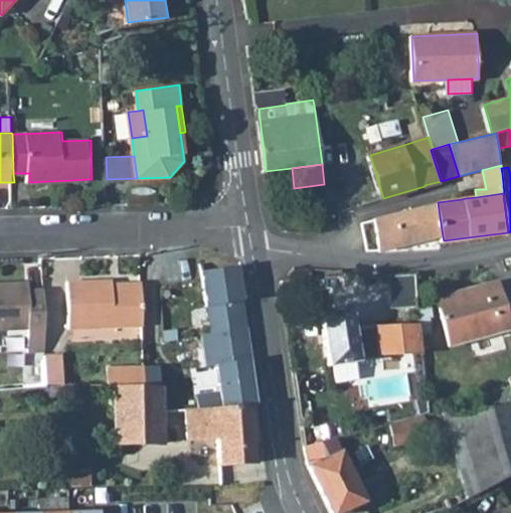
[(381,247),(381,249),(443,236),(438,202),(376,217),(377,219),(381,247)]
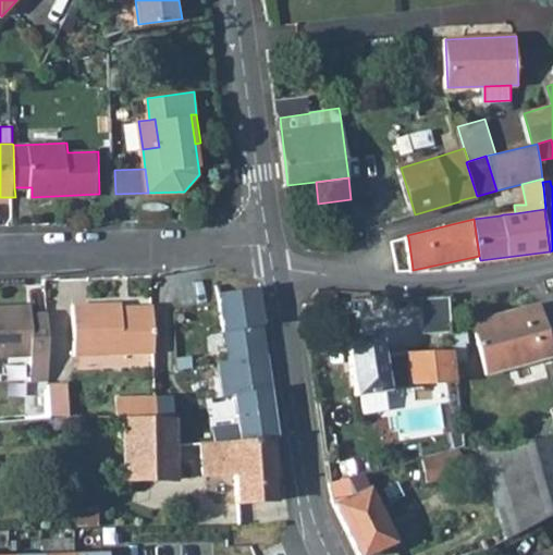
[(221,360),(221,361),(268,354),(258,286),(220,292),(231,358),(221,360)]
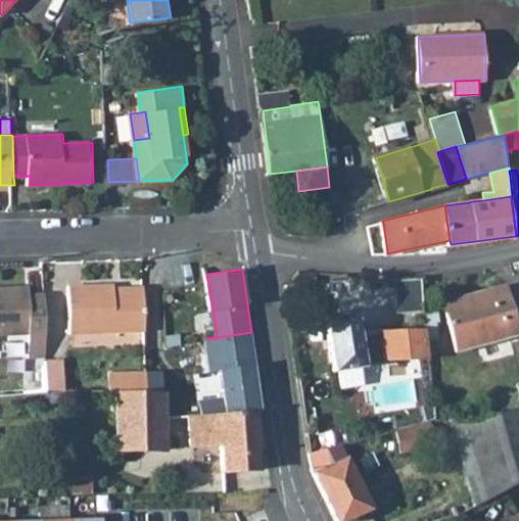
[(402,309),(427,306),(425,276),(399,278),(402,309)]
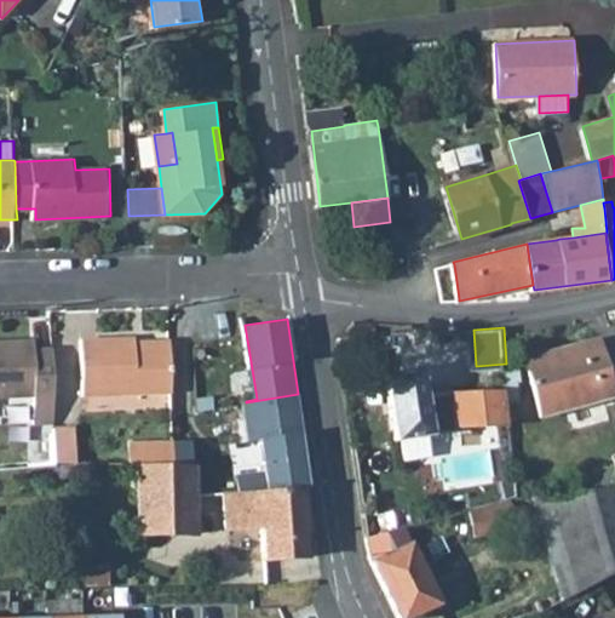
[(138,337),(84,338),(86,395),(174,393),(173,344),(138,345),(138,341),(138,337)]
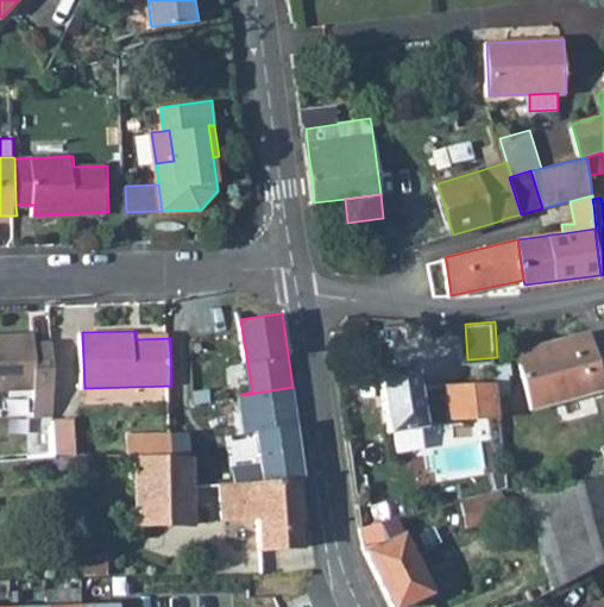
[(520,351),(534,408),(603,390),(603,376),(590,331),(520,351)]
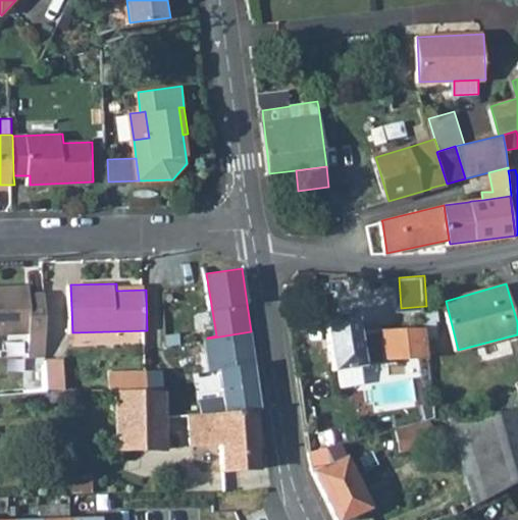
[(0,332),(31,332),(31,340),(32,363),(48,362),(48,359),(48,340),(46,293),(31,294),(31,286),(0,287),(0,332)]
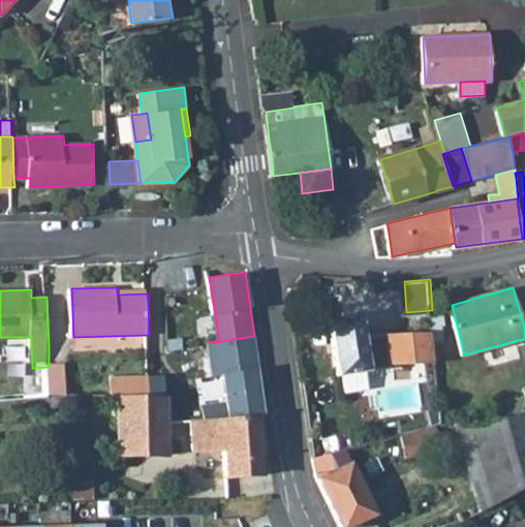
[(339,374),(370,370),(370,367),(373,366),(373,370),(396,367),(395,363),(395,362),(412,361),(412,362),(415,362),(415,361),(432,360),(432,362),(437,362),(434,332),(388,333),(365,338),(361,313),(331,318),(339,374)]
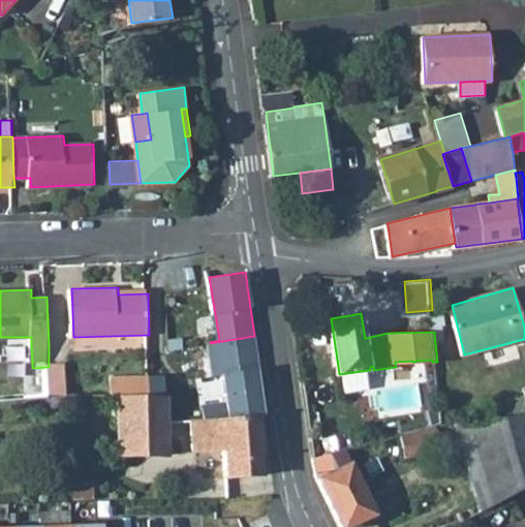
[(254,336),(210,343),(215,374),(223,373),(227,401),(204,405),(206,421),(260,417),(268,417),(254,336)]
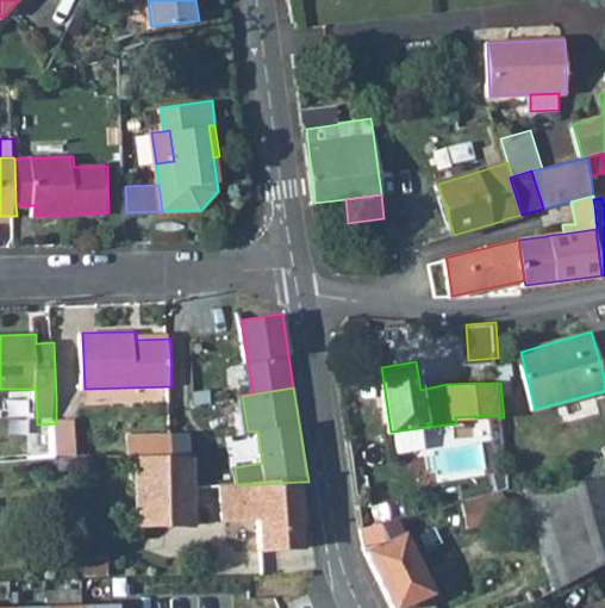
[(57,441),(57,457),(67,456),(78,454),(79,454),(78,419),(56,420),(56,423),(57,441)]
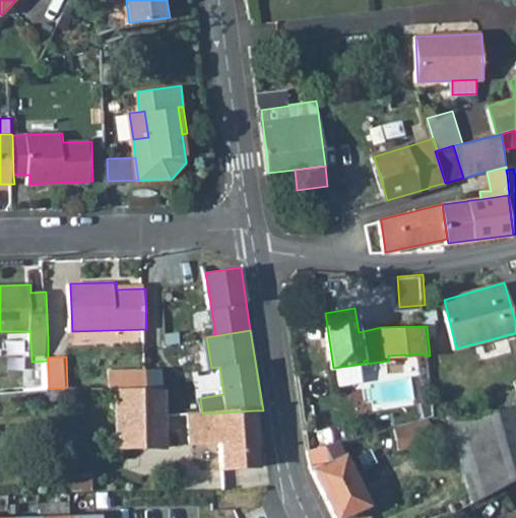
[(112,388),(118,388),(147,388),(147,369),(111,370),(112,388)]
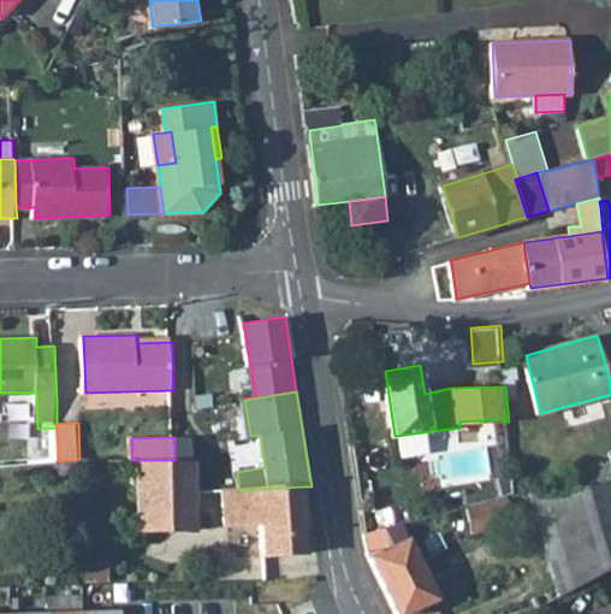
[(47,446),(48,461),(58,461),(58,446),(47,446)]
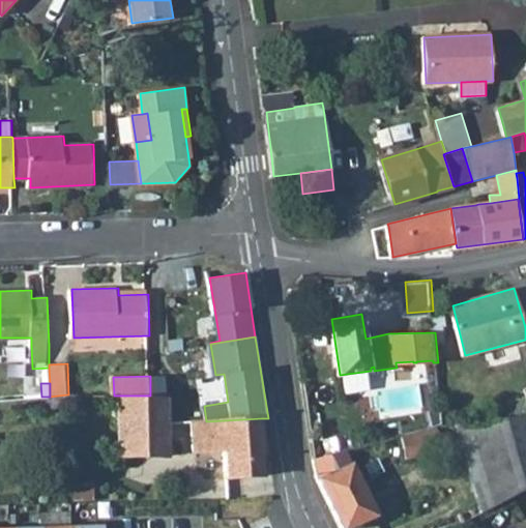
[(57,407),(68,407),(67,394),(58,396),(57,407)]
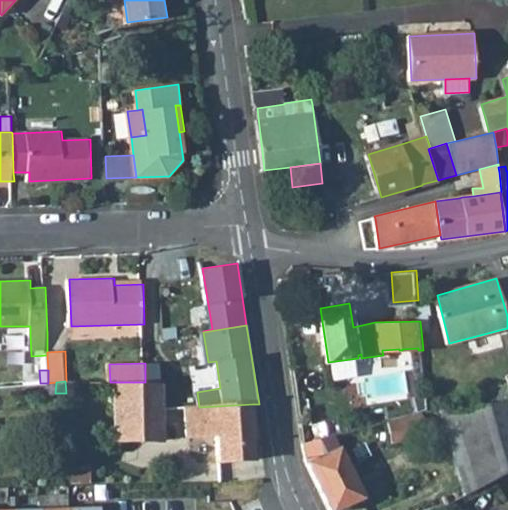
[(161,383),(145,382),(116,382),(117,439),(163,440),(161,383)]
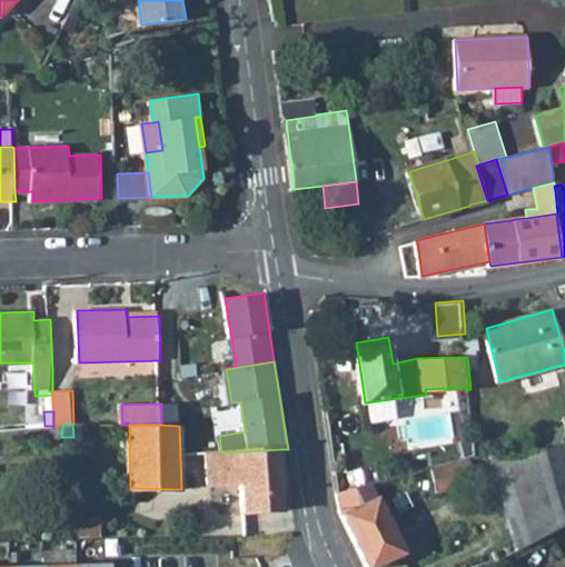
[(547,431),(551,447),(564,443),(564,427),(547,431)]
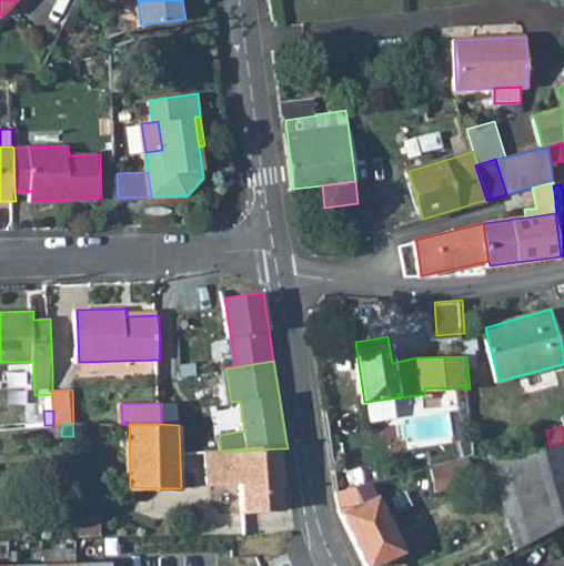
[(471,456),(476,454),(474,440),(461,441),(463,457),(471,456)]
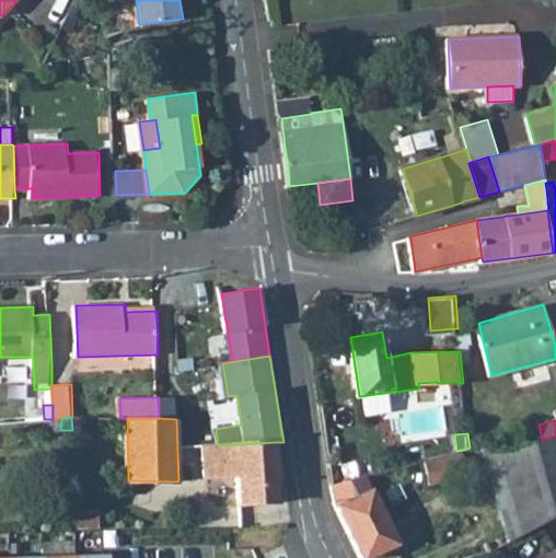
[(498,500),(510,542),(555,515),(555,436),(542,440),(499,451),(482,444),(493,477),(498,500)]
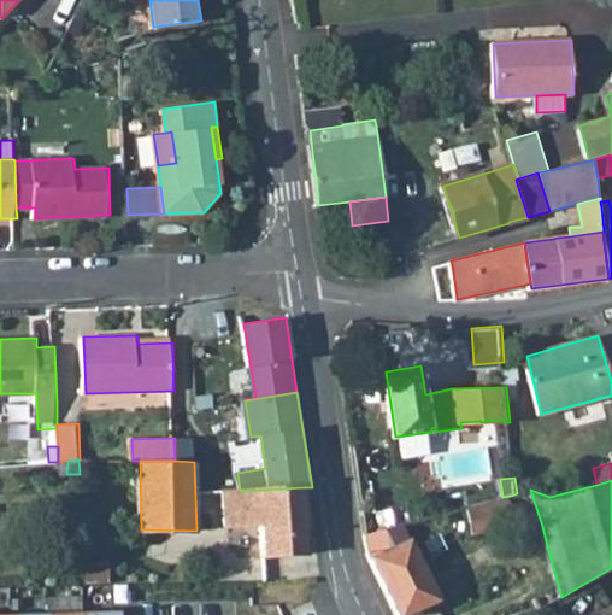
[(307,554),(304,487),(240,491),(225,492),(227,526),(264,523),(265,556),(307,554)]
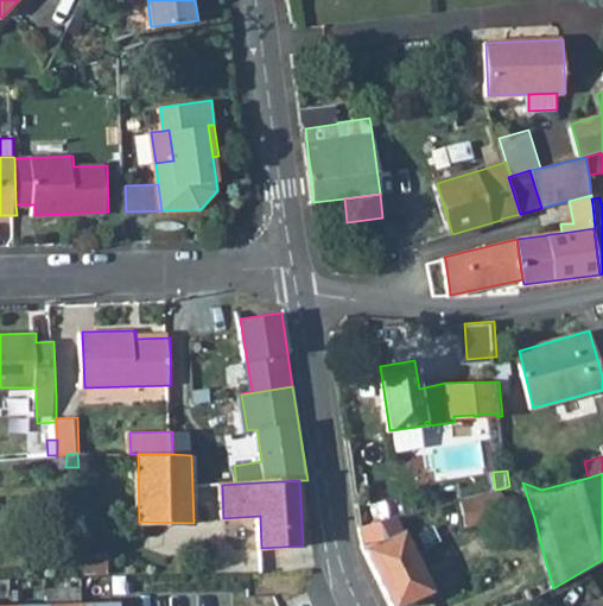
[(509,516),(512,523),(534,518),(522,483),(509,486),(503,488),(509,516)]
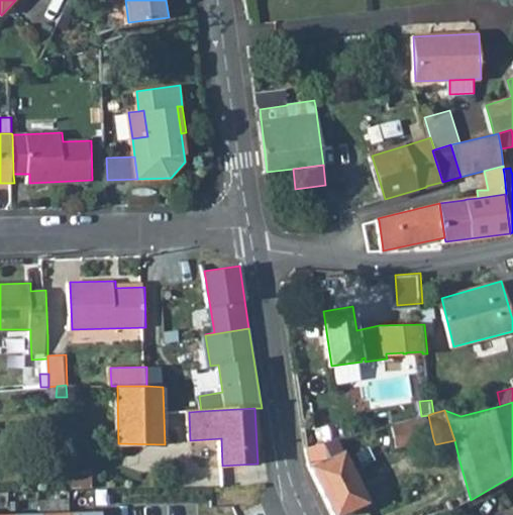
[(393,423),(399,446),(433,438),(428,415),(421,416),(393,423)]
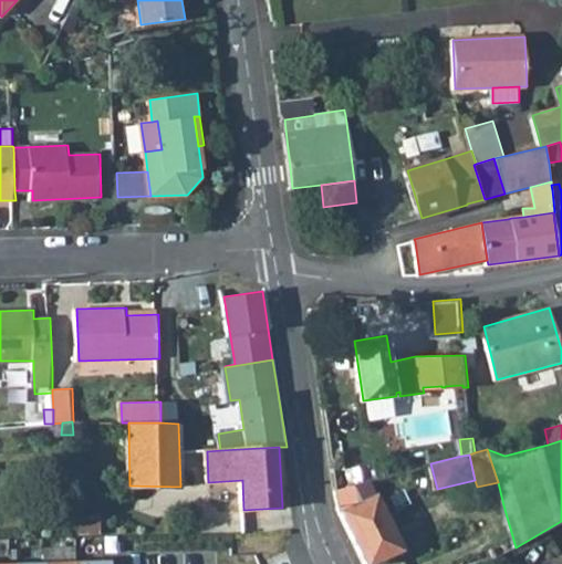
[(341,509),(366,563),(373,563),(403,551),(371,481),(336,490),(340,507),(341,509)]
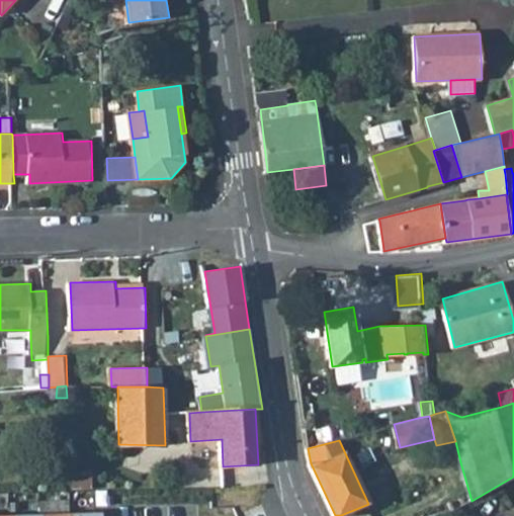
[(412,474),(422,515),(435,515),(458,508),(472,501),(460,462),(412,474)]
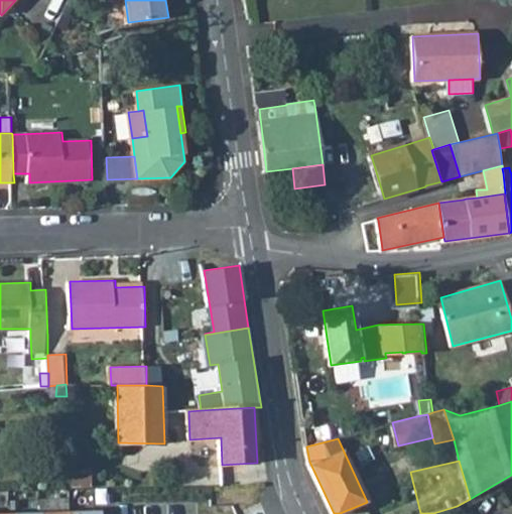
[(94,486),(93,469),(74,470),(75,487),(94,486)]
